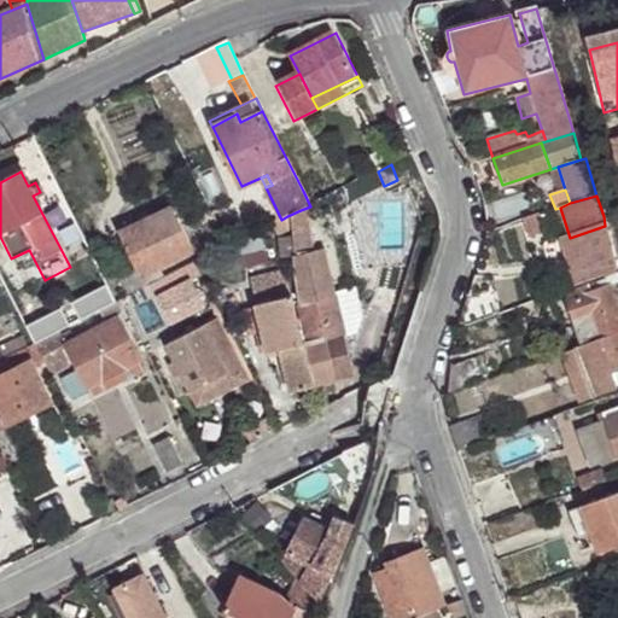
[(301,210),(287,216),(298,307),(303,343),(314,389),(351,378),(343,340),(355,338),(362,322),(355,291),(333,295),(325,256),(313,260),(301,210)]
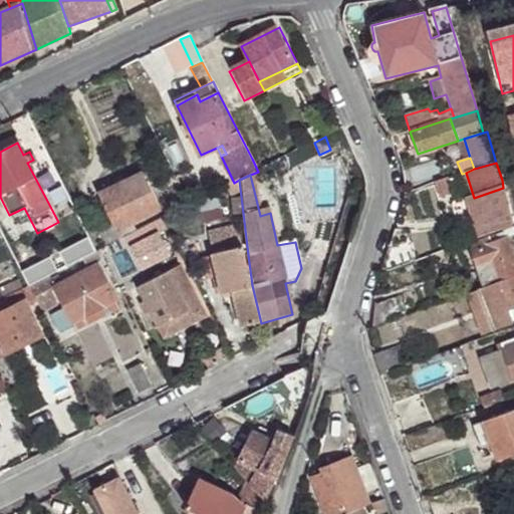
[(110,219),(116,232),(162,209),(145,176),(99,199),(110,219)]
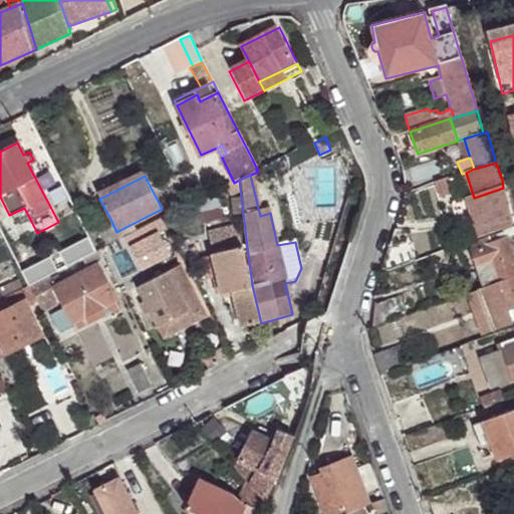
[(445,179),(434,183),(438,195),(449,191),(445,179)]
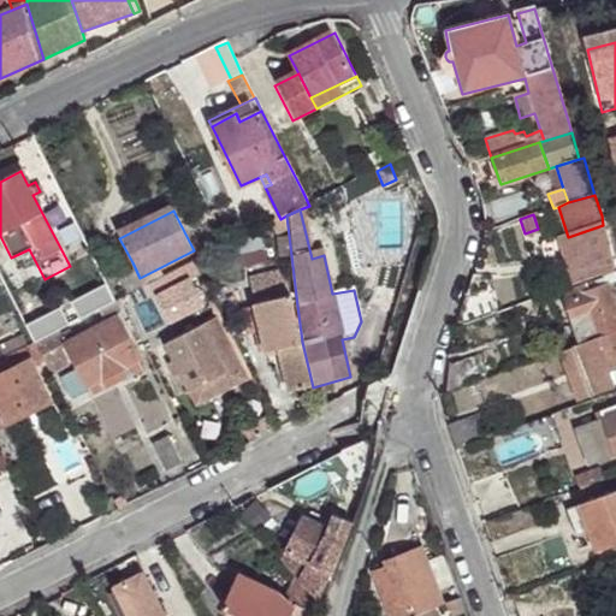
[(573,286),(615,273),(615,270),(603,225),(568,237),(560,238),(573,286)]
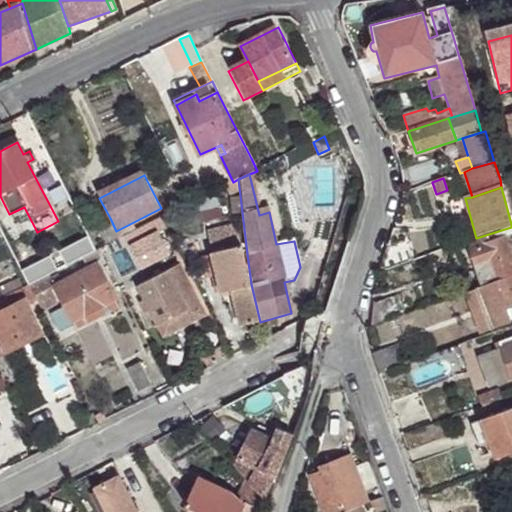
[(216,196),(195,201),(199,222),(220,219),(216,196)]
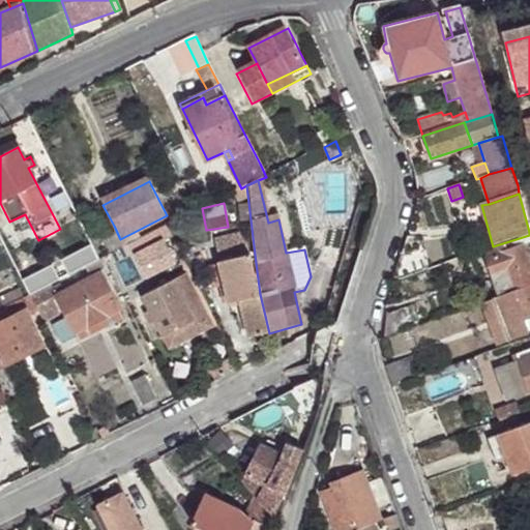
[(111,255),(124,247),(120,239),(114,226),(99,233),(111,255)]
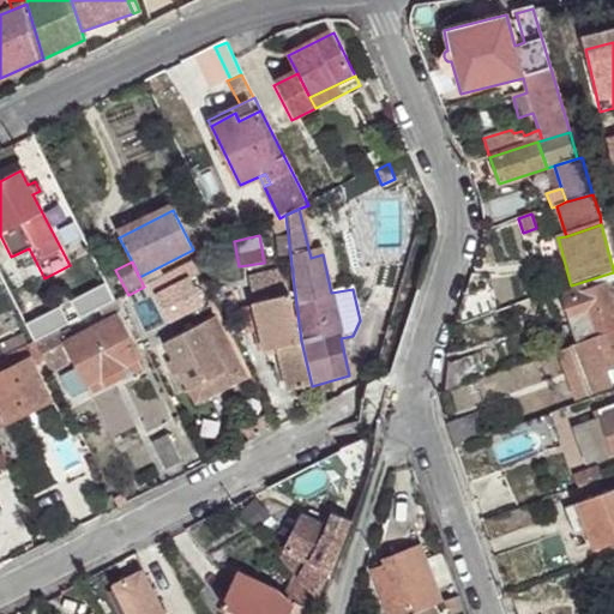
[(301,341),(296,305),(290,305),(284,272),(247,281),(257,324),(270,320),(278,348),(301,341)]
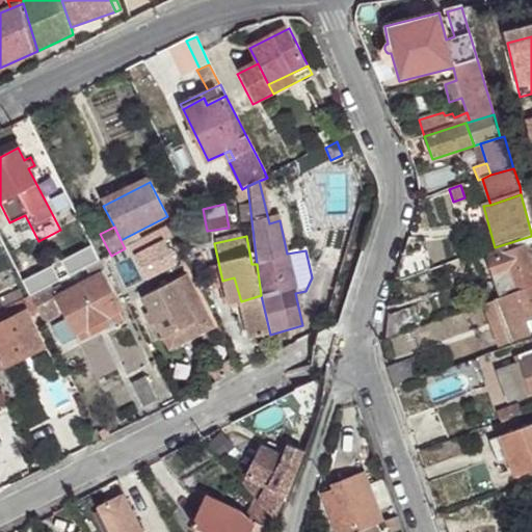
[(531,258),(531,240),(520,245),(521,250),(525,261),(531,258)]
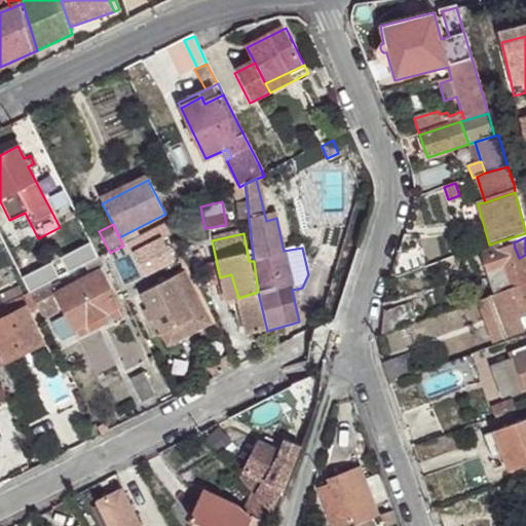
[(177,259),(164,238),(137,254),(150,274),(177,259)]
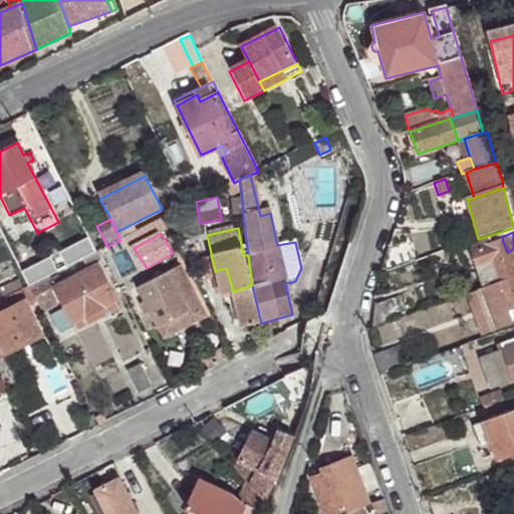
[(393,242),(384,269),(419,259),(412,235),(393,242)]
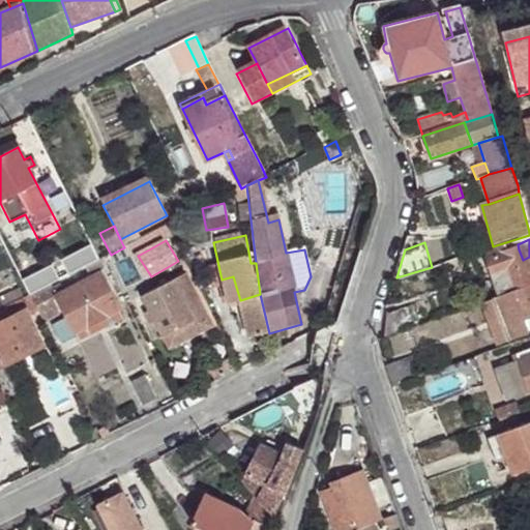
[(20,283),(28,297),(47,287),(85,268),(99,260),(92,245),(20,283)]
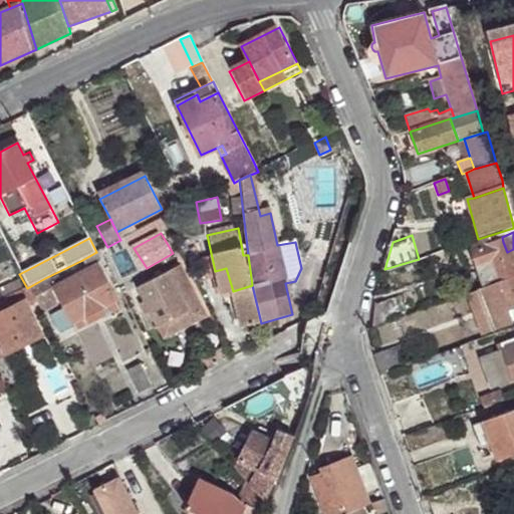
[(467,247),(470,253),(488,247),(487,241),(467,247)]
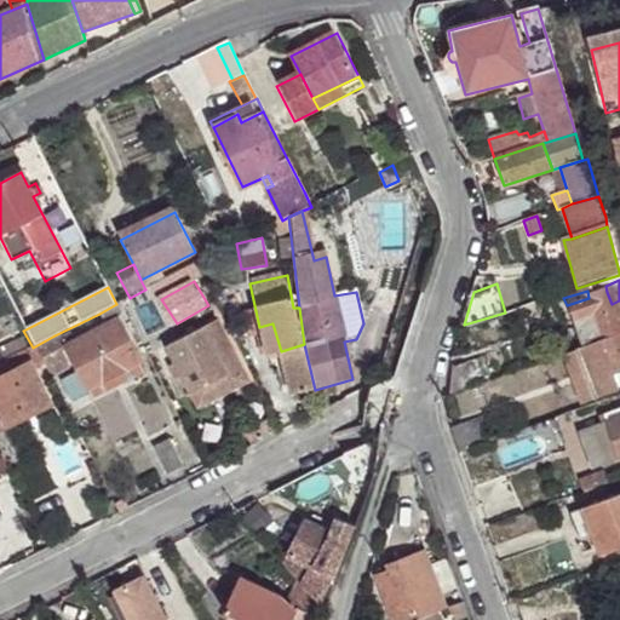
[(567,305),(572,323),(593,317),(602,342),(619,334),(619,328),(616,316),(612,304),(607,292),(589,298),(567,305)]
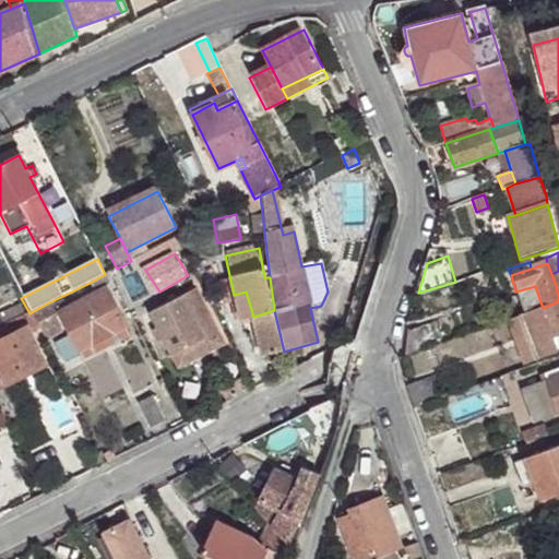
[(497,270),(485,273),(488,286),(500,283),(497,270)]
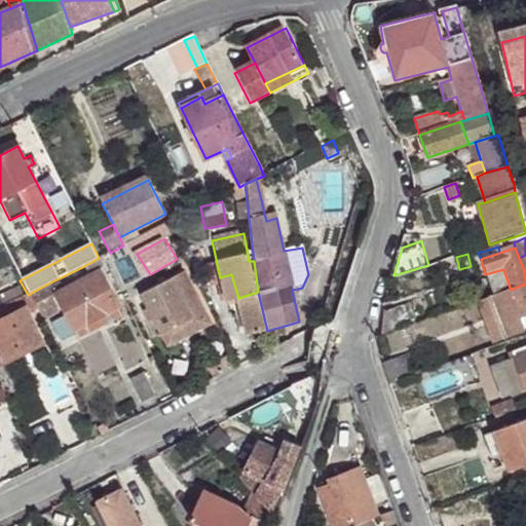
[(107,265),(102,257),(99,258),(84,266),(88,274),(107,265)]
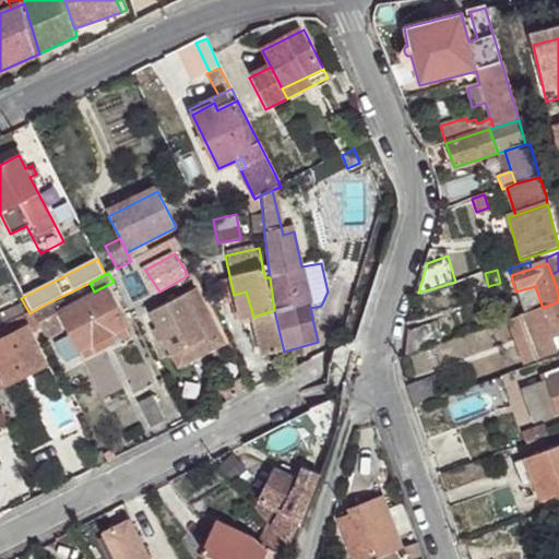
[(515,292),(524,314),(539,309),(543,308),(535,286),(515,292)]
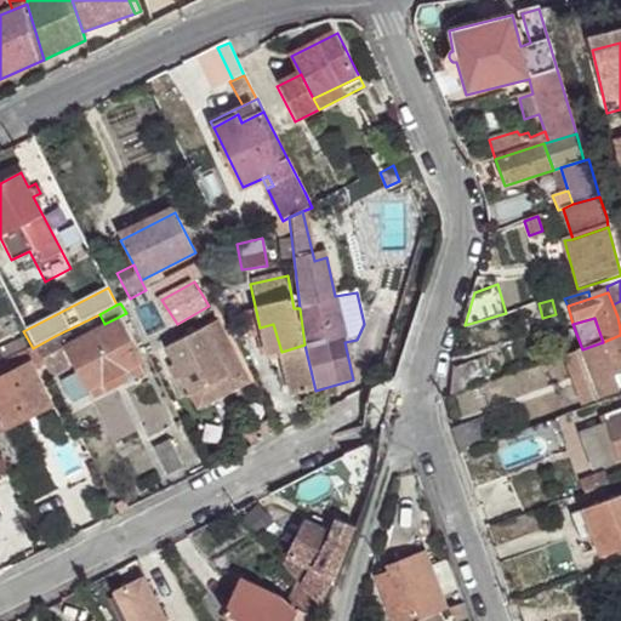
[(167,348),(193,397),(223,381),(231,394),(250,383),(218,322),(167,348)]
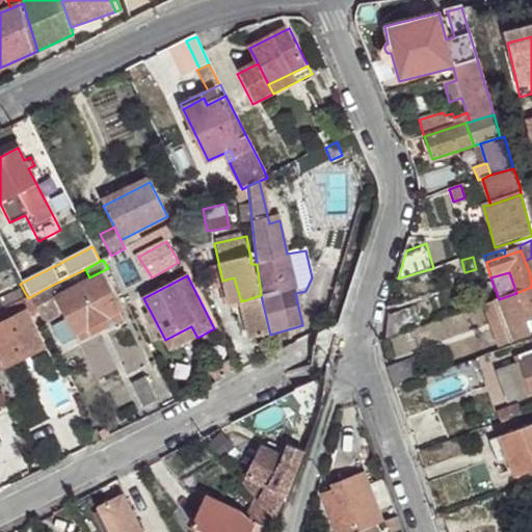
[(56,298),(74,333),(117,311),(100,276),(56,298)]
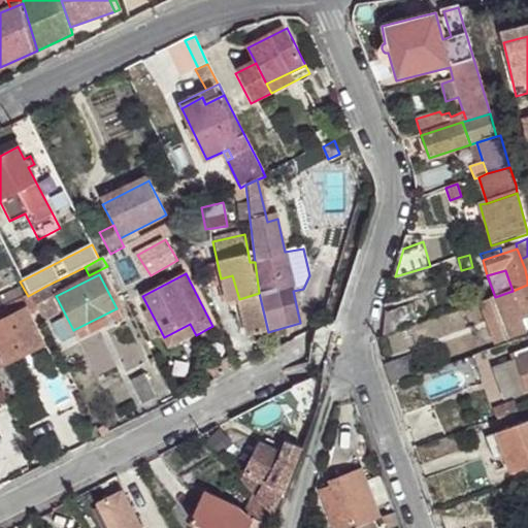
[(227,302),(239,299),(232,275),(221,278),(227,302)]
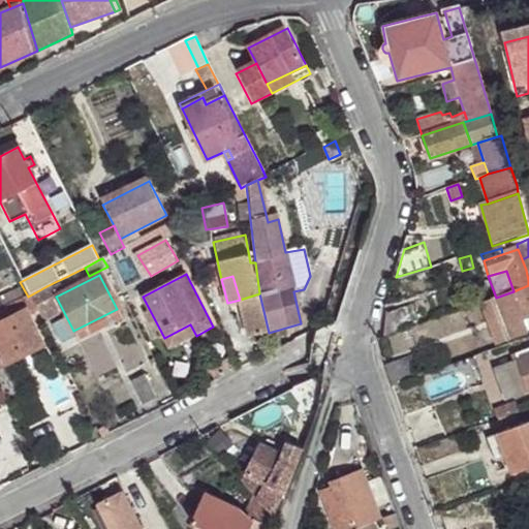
[(528,285),(514,291),(510,292),(514,299),(526,294),(528,302),(528,285)]
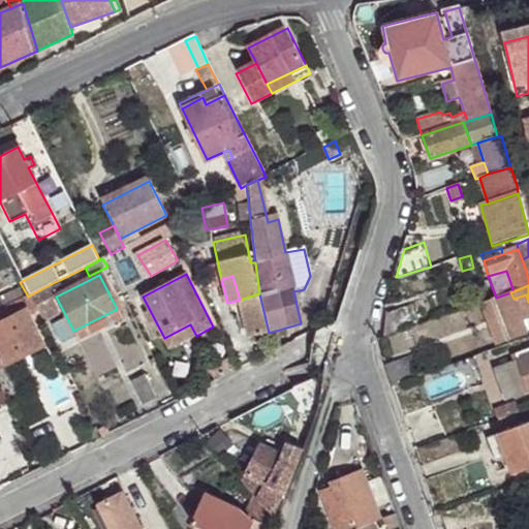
[(53,296),(47,286),(28,297),(32,306),(42,301),(53,296)]
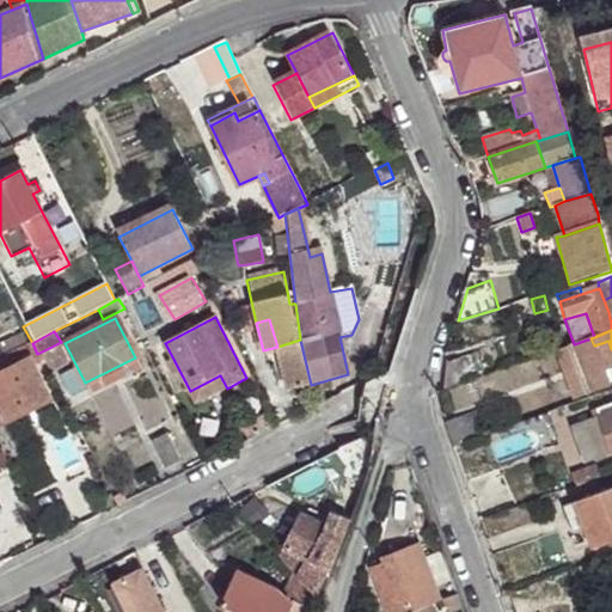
[(567,347),(585,395),(609,385),(603,369),(594,346),(591,338),(574,344),(567,347)]
